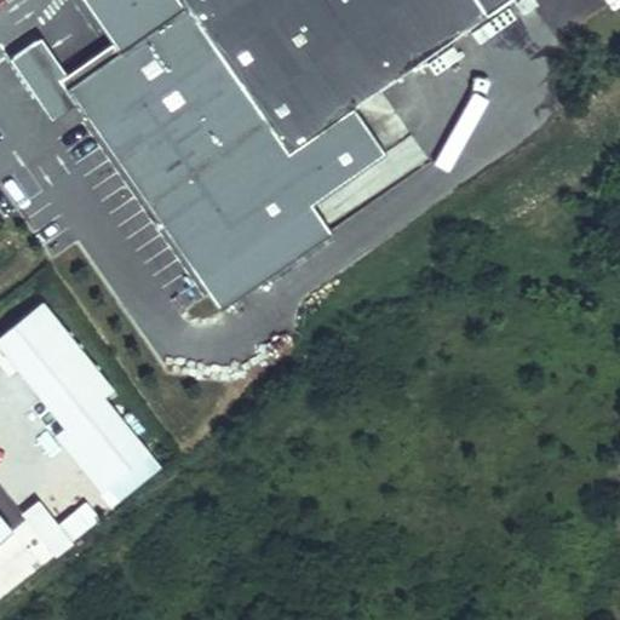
[(314,246),(143,0),(82,0),(119,52),(74,82),(67,87),(220,310),(314,246)]
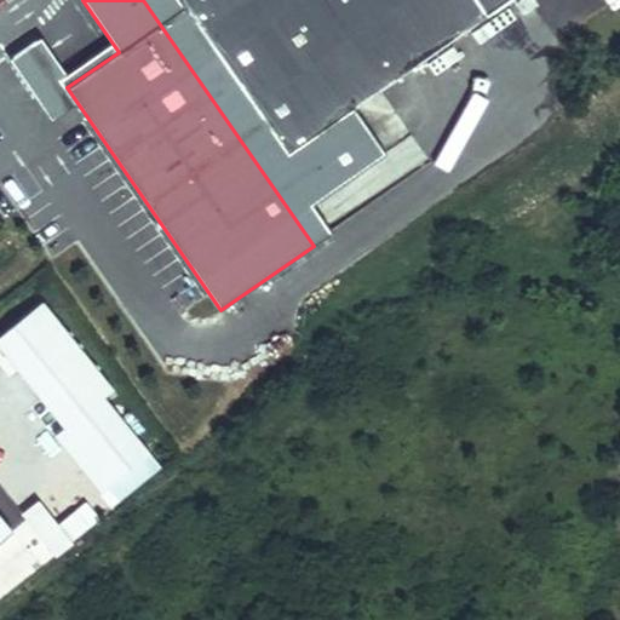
[(143,0),(314,246),(333,233),(314,204),(386,153),(356,108),(511,0),(143,0)]
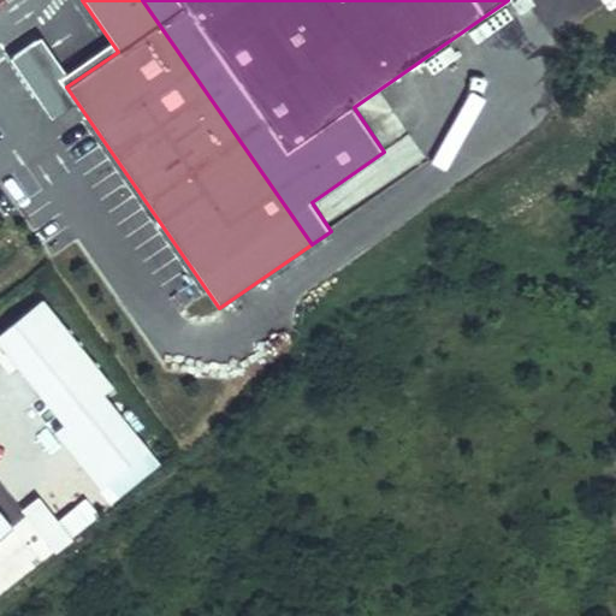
[(73,82),(67,73),(41,36),(9,58),(52,120),(77,102),(66,87),(73,82)]
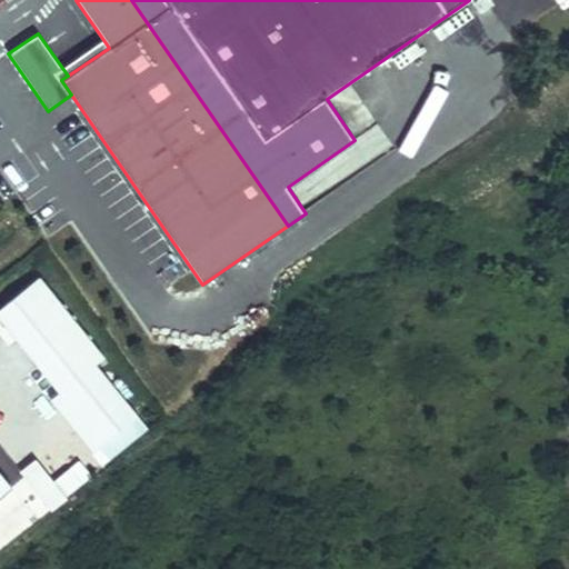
[(109,48),(103,39),(62,68),(68,76),(109,48)]
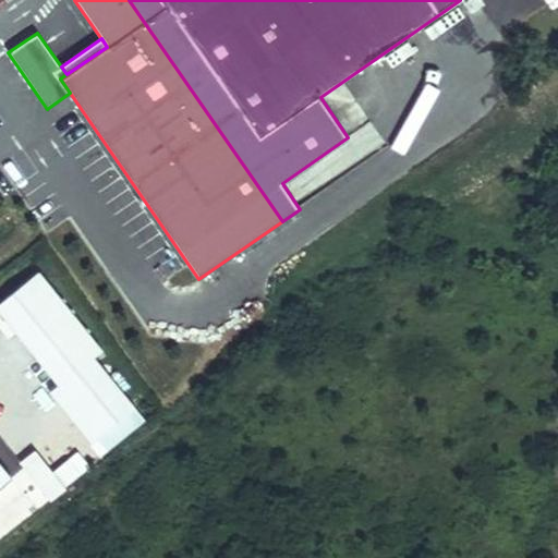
[(102,350),(39,271),(0,302),(0,311),(59,384),(50,391),(101,455),(145,420),(94,356),(102,350)]
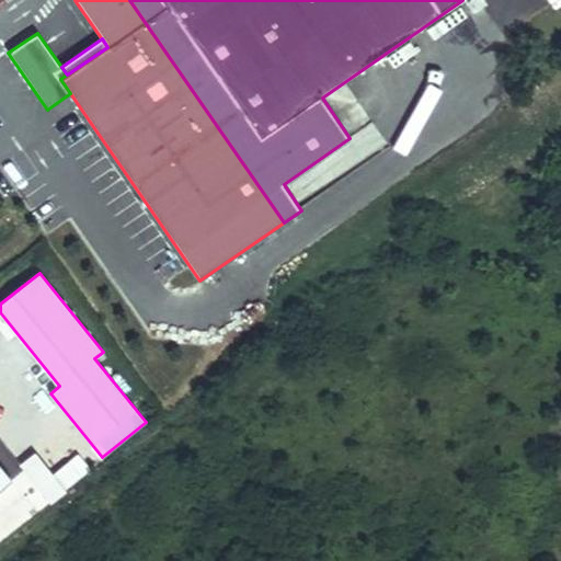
[(36,455),(22,467),(53,505),(67,493),(64,490),(80,477),(69,464),(53,477),(36,455)]
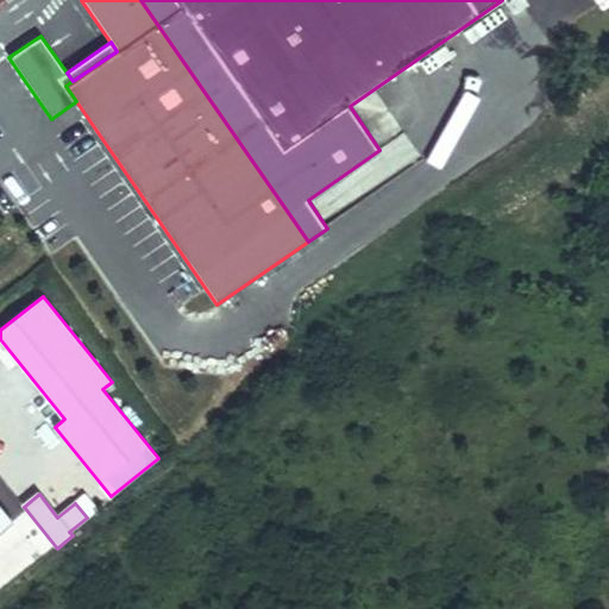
[(0,537),(16,523),(0,506),(0,537)]
